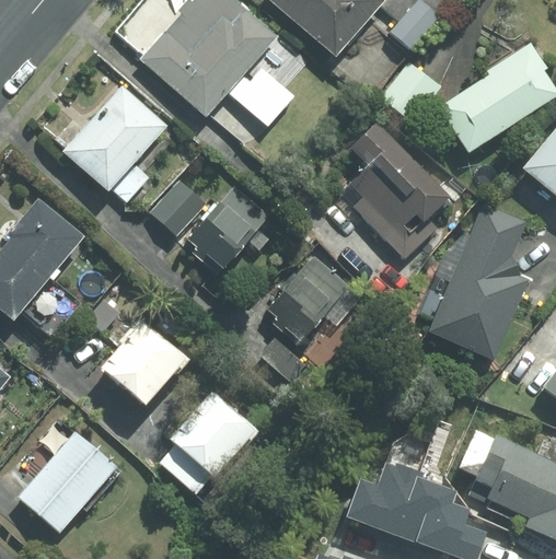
[(276,37),(232,0),(190,0),(189,0),(184,0),(176,10),(180,13),(140,60),(207,117),(227,94),(267,126),(294,95),(259,69),(248,82),(242,77),(276,37)]
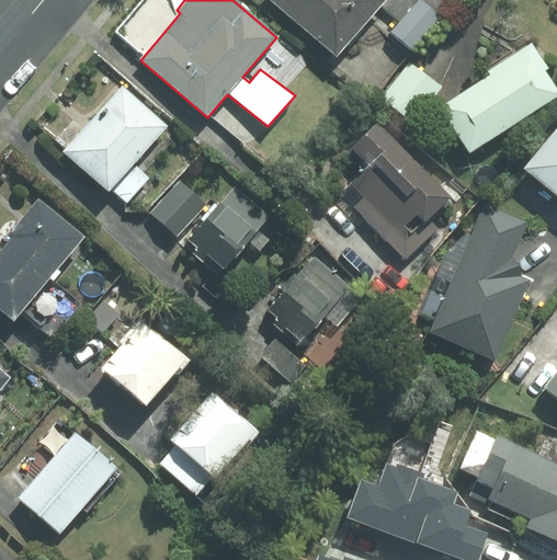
[(271,0),(338,56),(385,0),(271,0)]
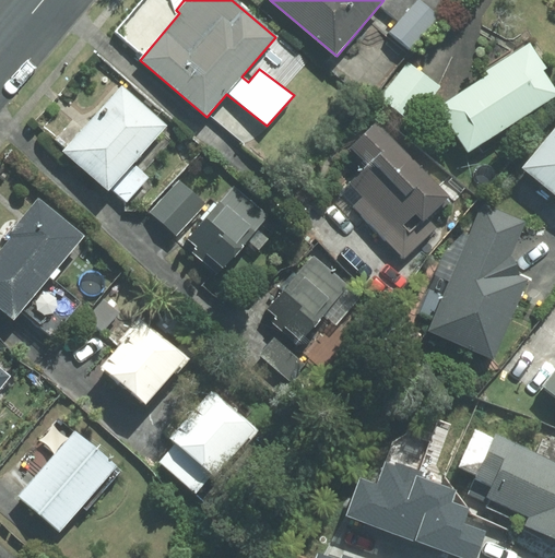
[(420,0),(414,0),(389,30),(411,48),(439,16),(420,0)]
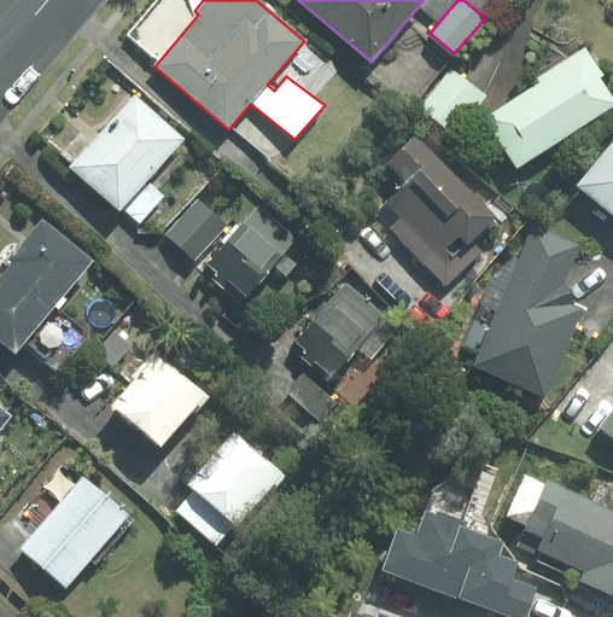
[(538,82),(485,117),(519,167),(612,105),(612,98),(599,77),(602,75),(583,47),(536,77),(538,82)]
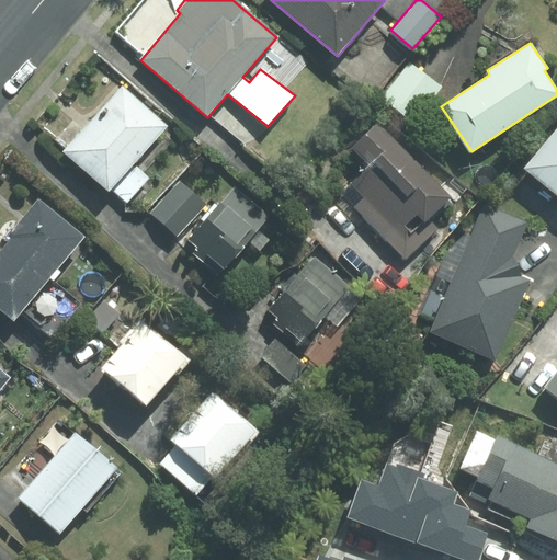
[(407,60),(379,96),(412,123),(441,87),(407,60)]
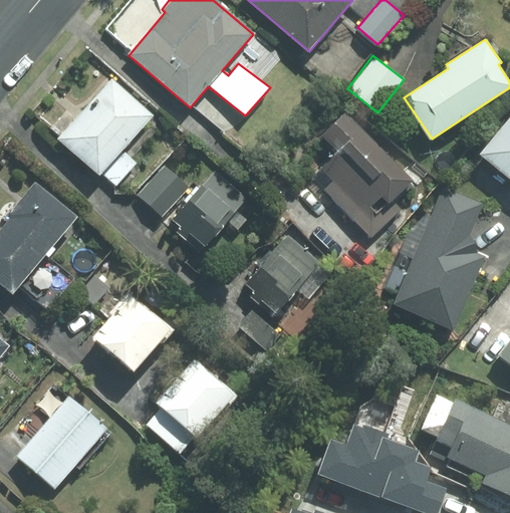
[(154,115),(110,78),(57,139),(100,175),(114,188),(136,164),(121,151),(154,115)]
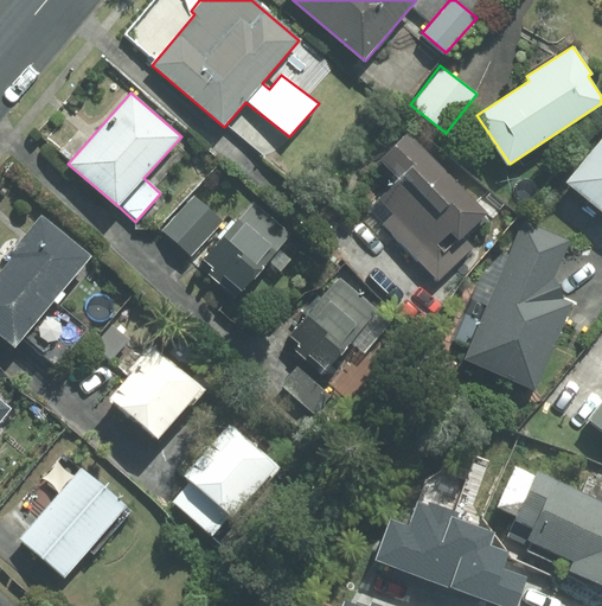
[(601,133),(601,138),(567,182),(601,209),(601,127),(600,131),(601,133)]
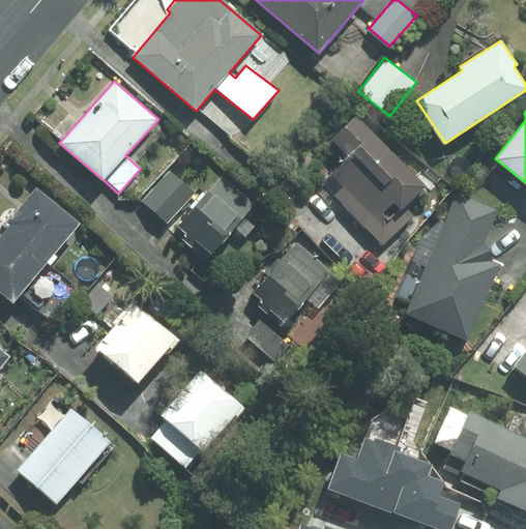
[(428,184),(356,114),(331,137),(349,155),(329,174),(342,187),(333,196),(382,245),(408,219),(403,214),(392,225),(382,213),(395,201),(403,209),(428,184)]
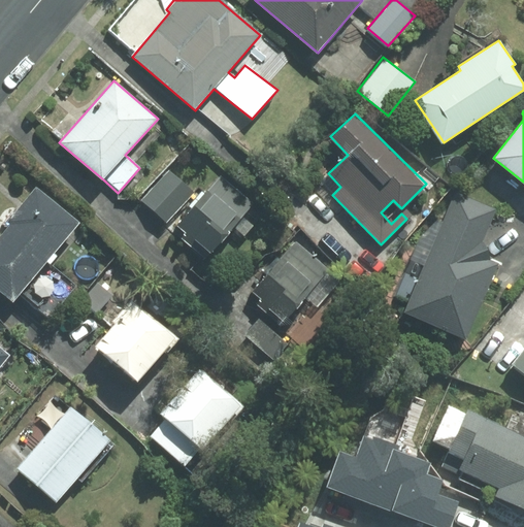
[(192,194),(166,171),(139,200),(166,224),(192,194)]
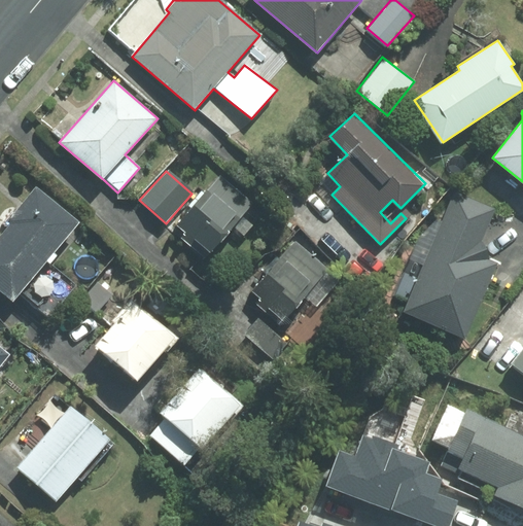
[(252,204),(217,175),(176,225),(183,232),(179,238),(205,258),(211,251),(213,252),(252,204)]
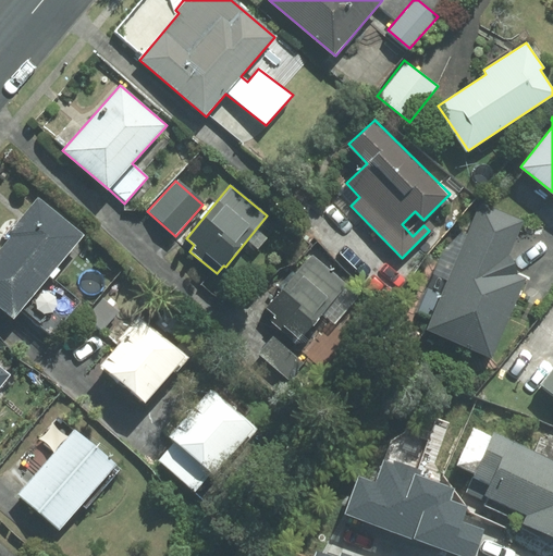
[(85,234),(38,197),(0,247),(0,305),(16,318),(51,275),(54,279),(62,269),(59,267),(85,234)]
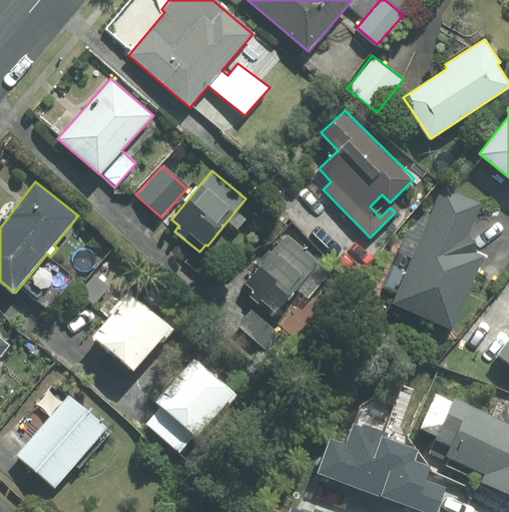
[(439,186),(392,304),(452,329),(483,256),(477,252),(475,242),(468,234),(480,203),(439,186)]
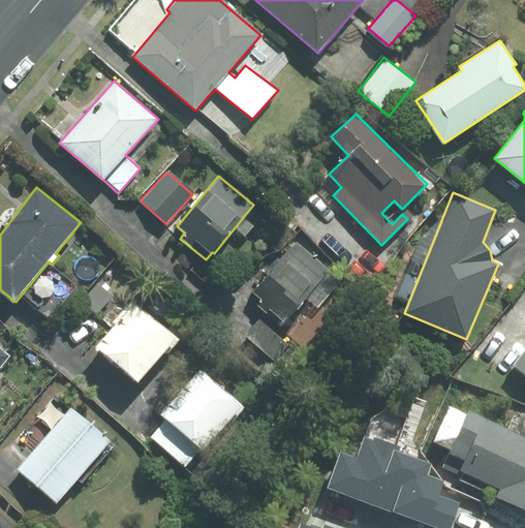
[(273,286),(257,305),(282,325),(328,271),(295,243),(279,261),(275,258),(266,270),(270,273),(265,279),(273,286)]
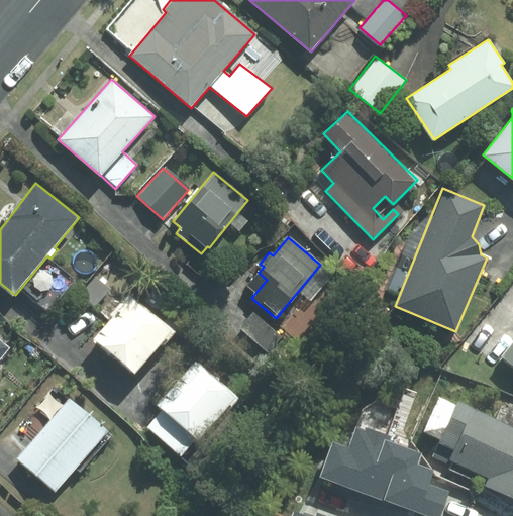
[(138,374),(175,329),(129,293),(110,316),(112,317),(95,338),(138,374)]
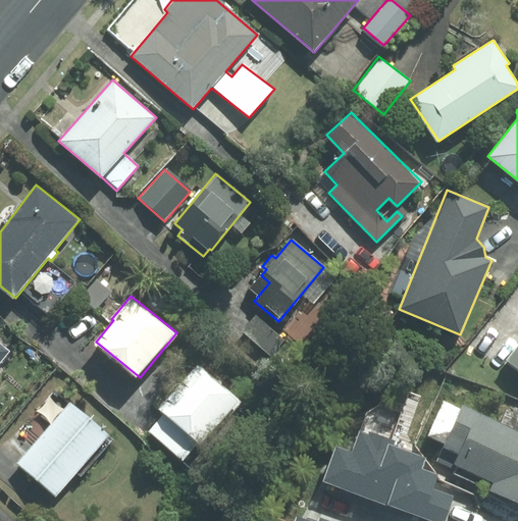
[(254,316),(239,334),(250,344),(252,342),(269,356),(282,340),(254,316)]
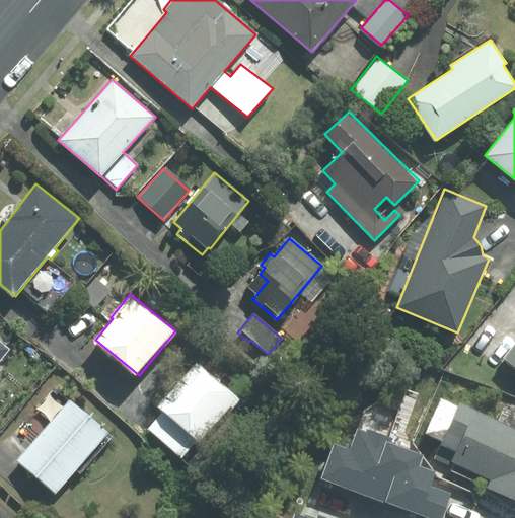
[(0,360),(9,349),(0,341),(0,360)]
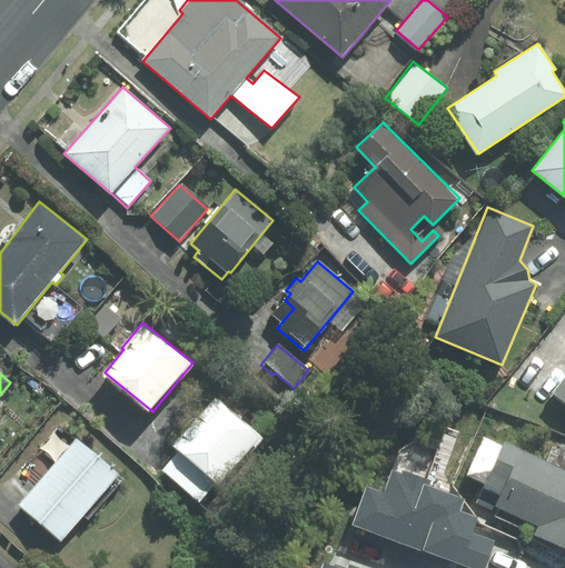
[(564,374),(552,391),(564,401),(564,374)]
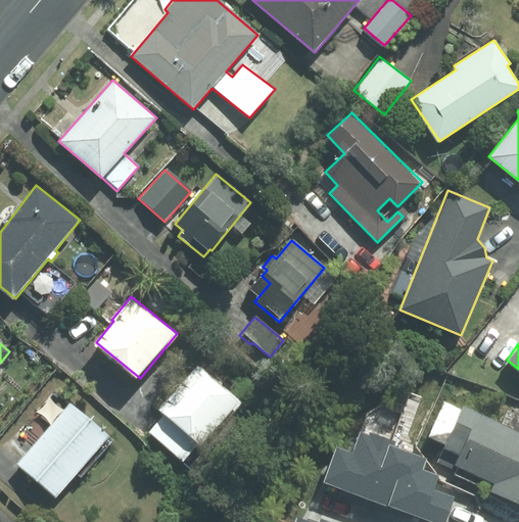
[(240,401),(197,365),(159,409),(202,445),(240,401)]
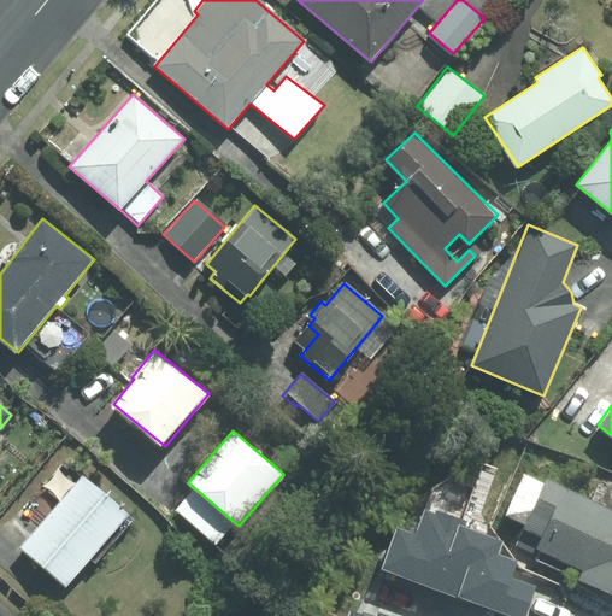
[(82,474),(21,546),(68,586),(129,514),(82,474)]
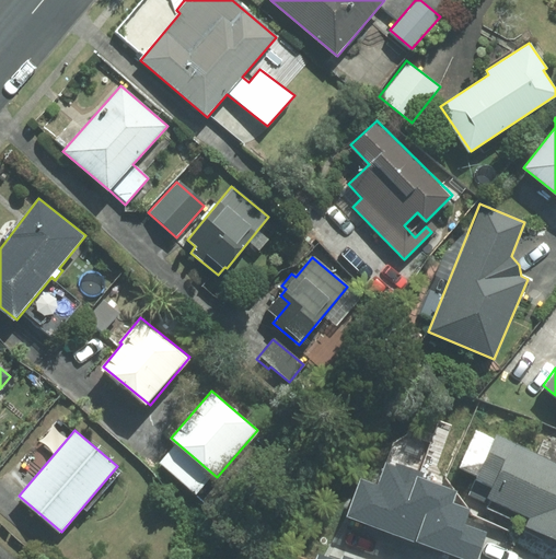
[(555,538),(555,462),(497,434),(468,495),(487,503),(489,498),(530,517),(524,528),(533,533),(535,530),(555,538)]
